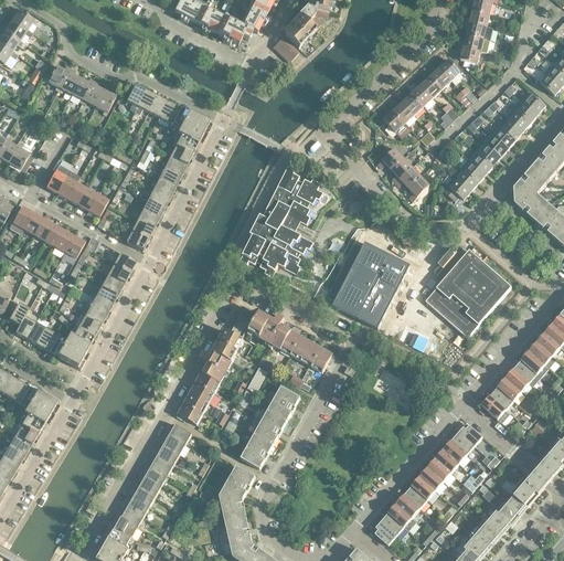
[(188,17),(194,20),(201,24),(200,28),(204,30),(206,27),(222,34),(221,39),(226,41),(227,38),(237,42),(241,35),(246,38),(251,31),(190,0),(177,0),(173,9),(182,14),(181,18),(185,20),(188,17)]
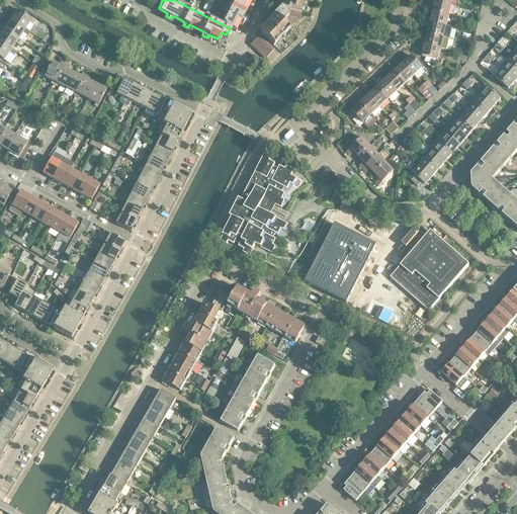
[(233,0),(232,2),(222,21),(235,28),(239,19),(242,21),(245,16),(241,15),(248,2),(251,4),(253,0),(233,0)]
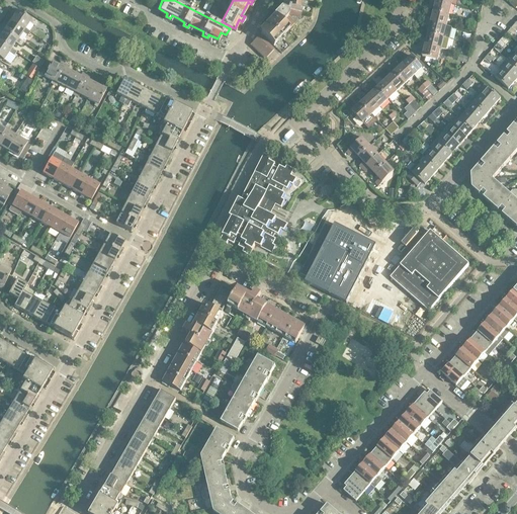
[(284,0),(283,5),(280,4),(272,12),(275,14),(260,30),(272,43),(293,20),(286,13),(287,11),(299,14),(303,0),(284,0)]
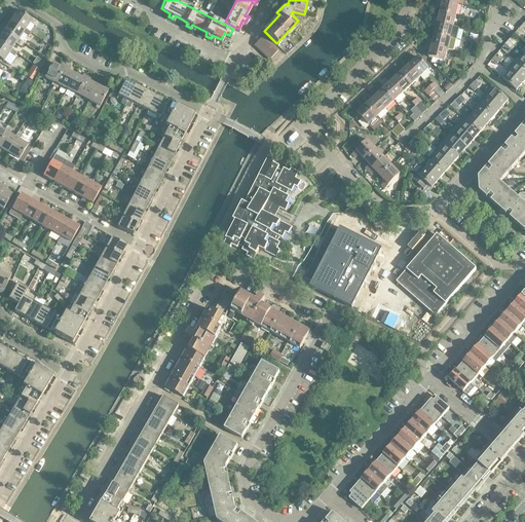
[(436,0),(441,1),(439,8),(454,11),(457,1),(453,0),(436,0)]
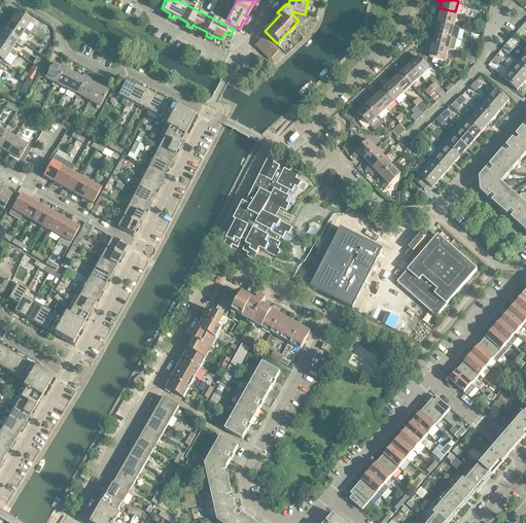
[(24,27),(25,26),(29,20),(34,23),(37,19),(32,15),(30,16),(13,5),(10,10),(13,12),(9,18),(24,27)]
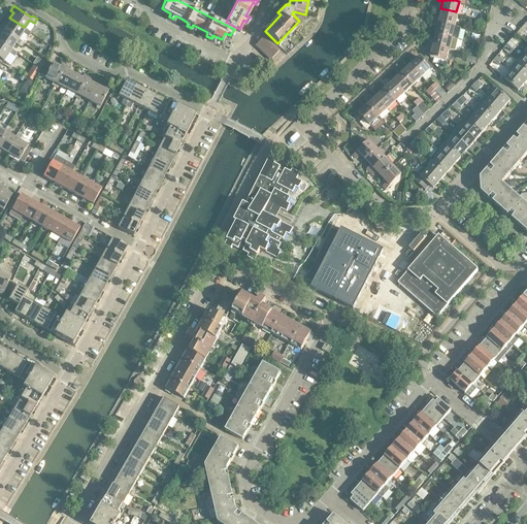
[(440,8),(439,14),(433,13),(432,18),(454,23),(456,11),(440,8)]
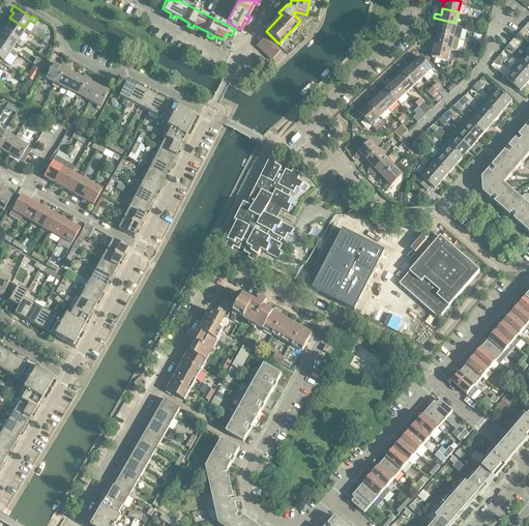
[(30,29),(25,26),(24,27),(9,18),(5,24),(2,22),(0,26),(17,37),(18,36),(22,30),(27,33),(30,29)]
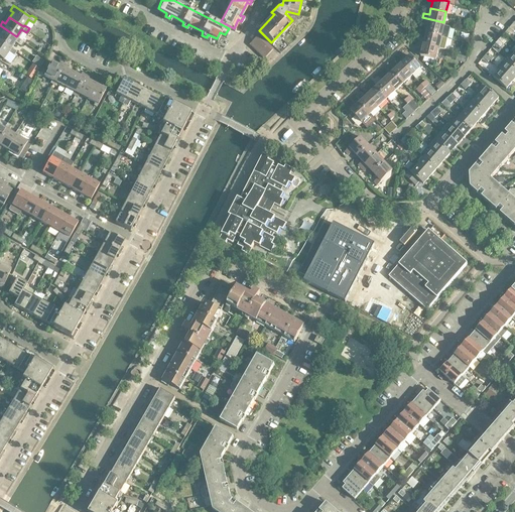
[(422,17),(421,22),(427,23),(425,30),(444,34),(446,35),(449,24),(443,22),(422,17)]
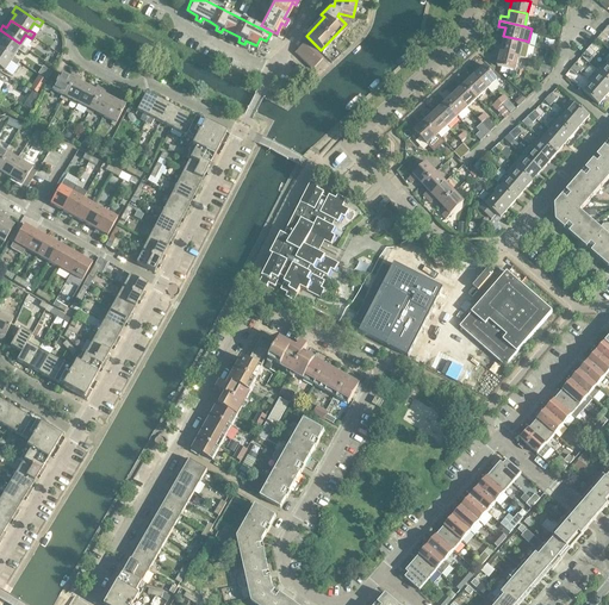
[(26,45),(20,42),(19,43),(0,30),(0,37),(0,48),(11,55),(12,54),(17,47),(23,50),(26,45)]
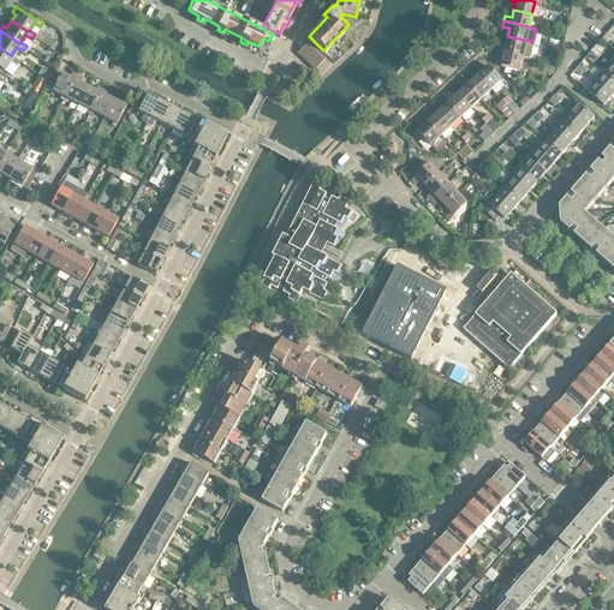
[(499,42),(498,47),(522,54),(529,55),(532,42),(530,41),(507,36),(505,43),(499,42)]
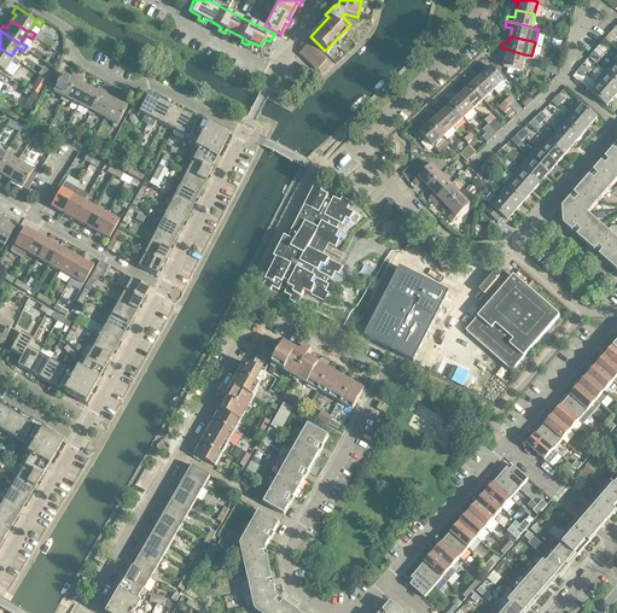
[(315,66),(325,56),(308,39),(297,50),(315,66)]
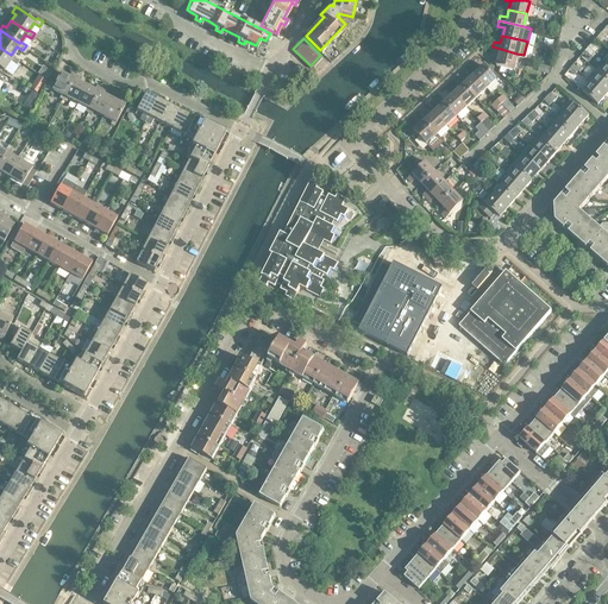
[(493,46),(491,52),(497,54),(495,62),(513,67),(516,54),(493,46)]
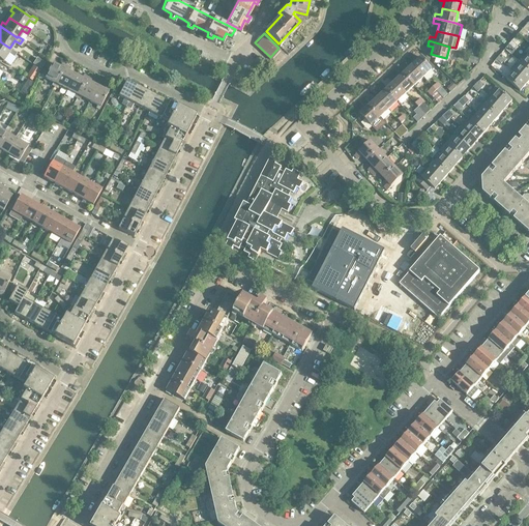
[(16,50),(10,47),(9,48),(0,41),(0,57),(2,59),(8,51),(12,54),(16,50)]
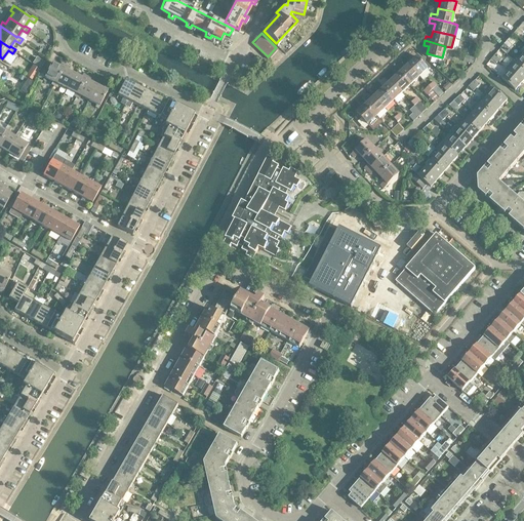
[(416,53),(407,62),(417,73),(427,65),(430,63),(425,57),(422,59),(416,53)]
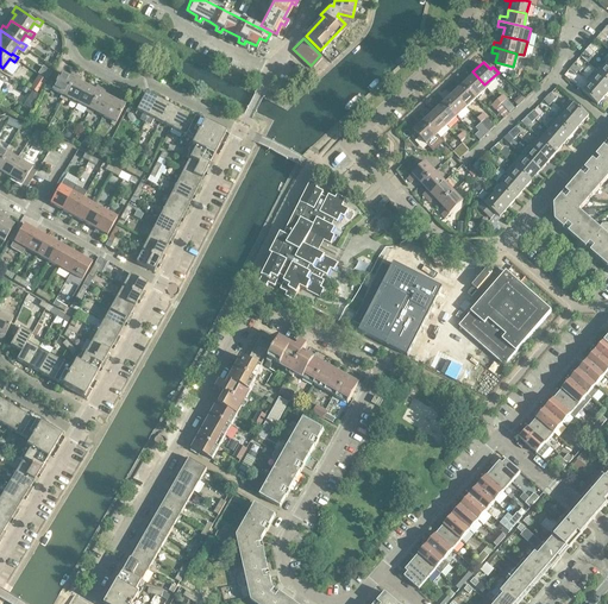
[(563,71),(562,73),(566,76),(568,76),(572,70),(574,71),(577,67),(571,62),(568,65),(563,71)]
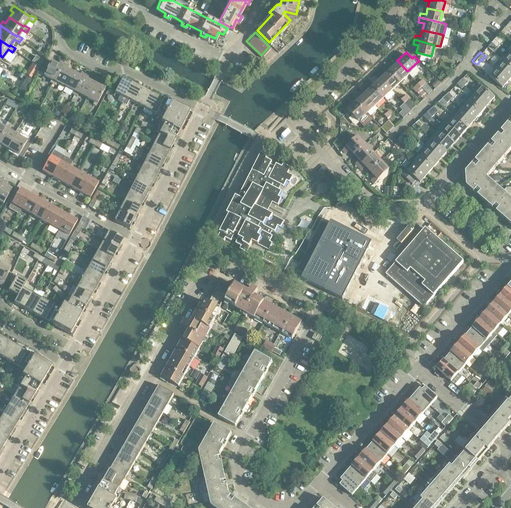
[(510,65),(503,58),(499,55),(493,63),(496,66),(509,77),(510,74),(510,65)]
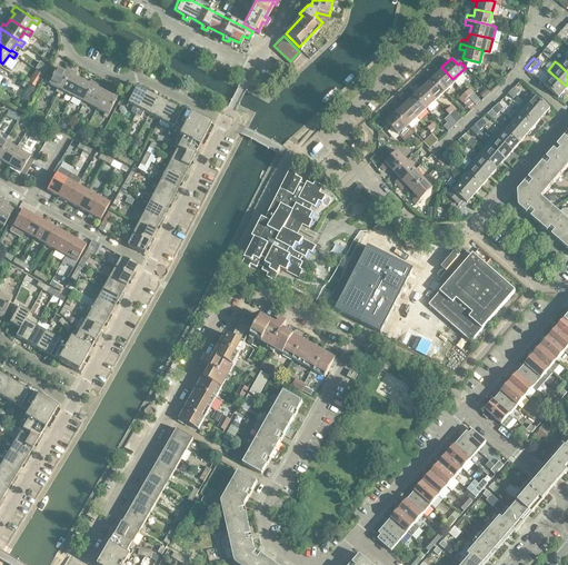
[(49,65),(42,78),(47,80),(56,85),(55,88),(58,90),(59,87),(70,67),(66,65),(63,68),(56,65),(53,67),(49,65)]
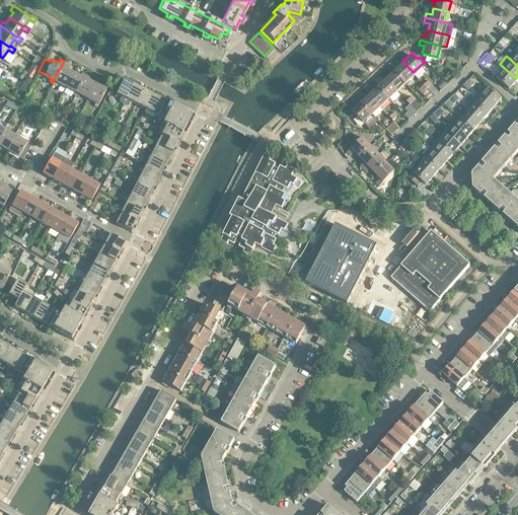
[(54,79),(53,82),(56,83),(57,80),(65,84),(72,70),(65,66),(67,63),(64,61),(54,79)]
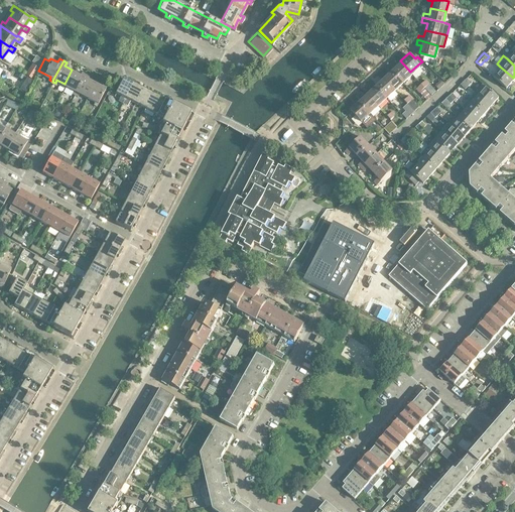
[(402,80),(410,72),(400,60),(392,69),(402,80)]
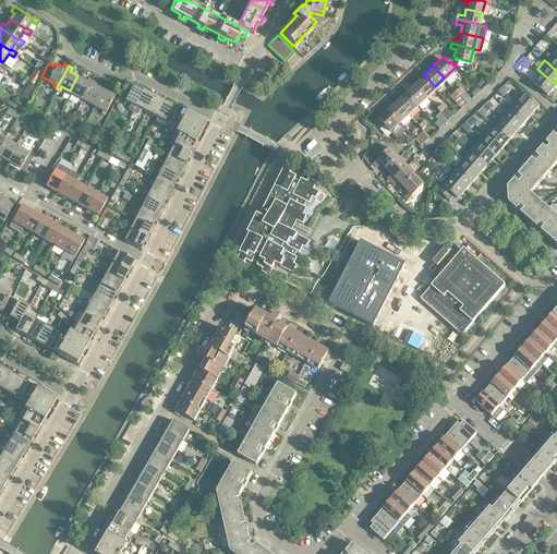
[(533,81),(546,93),(555,84),(541,72),(533,81)]
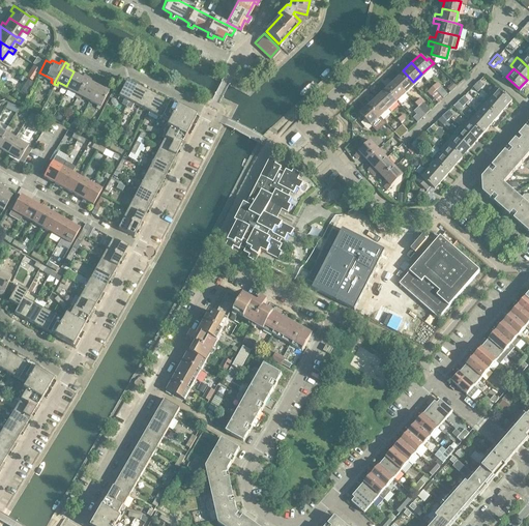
[(405,90),(413,82),(403,70),(393,78),(405,90)]
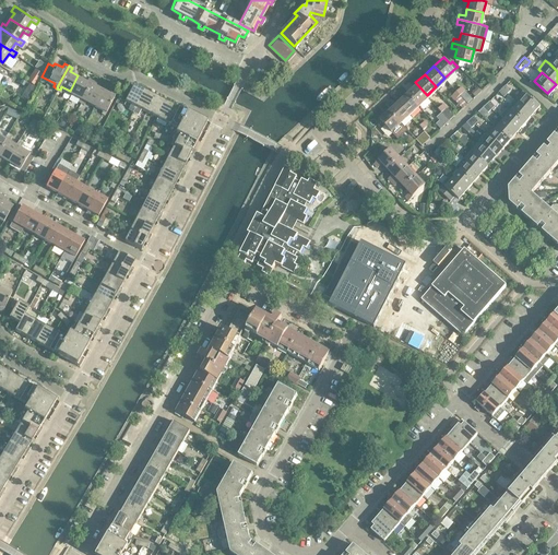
[(78,75),(70,91),(79,95),(76,98),(80,101),(82,97),(92,78),(87,75),(85,79),(78,75)]
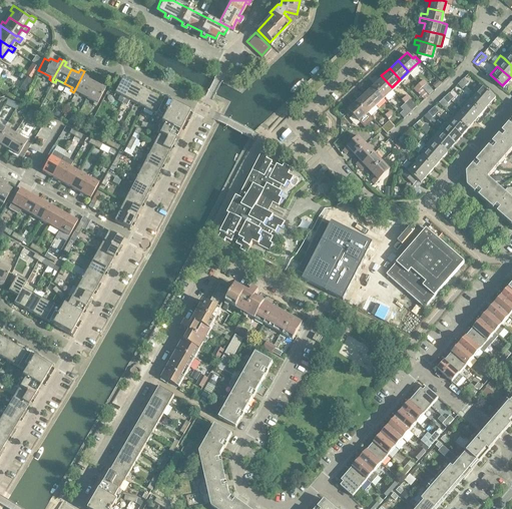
[(75,89),(73,92),(76,93),(77,90),(85,94),(93,80),(86,76),(88,73),(84,71),(75,89)]
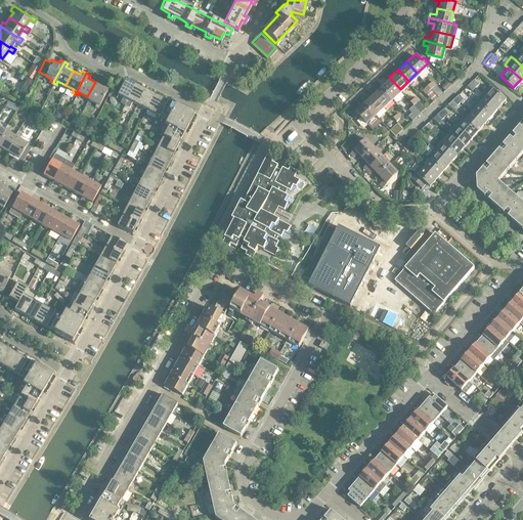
[(124,100),(126,96),(134,81),(124,76),(116,91),(121,94),(119,98),(124,100)]
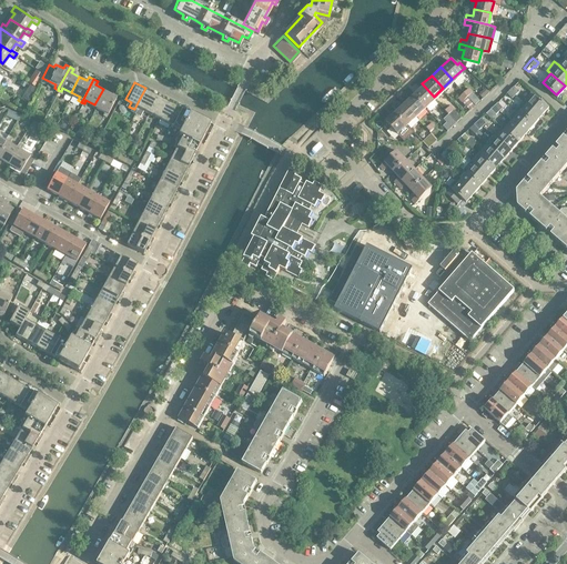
[(413,92),(424,106),(434,97),(422,83),(413,92)]
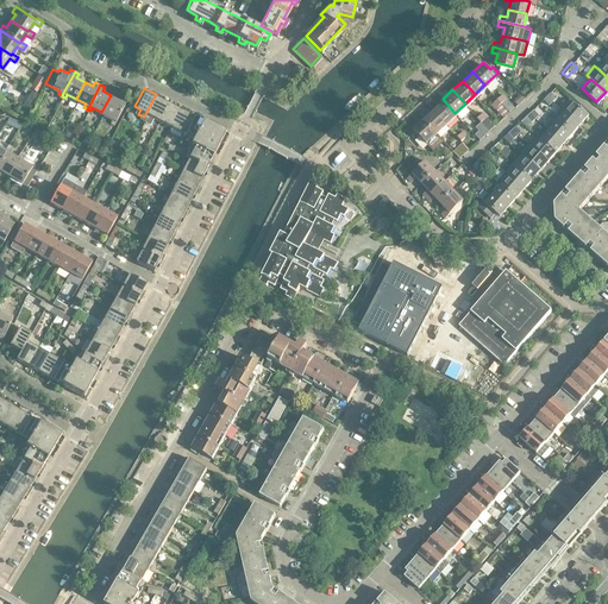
[(496,96),(500,101),(506,95),(502,92),(496,96)]
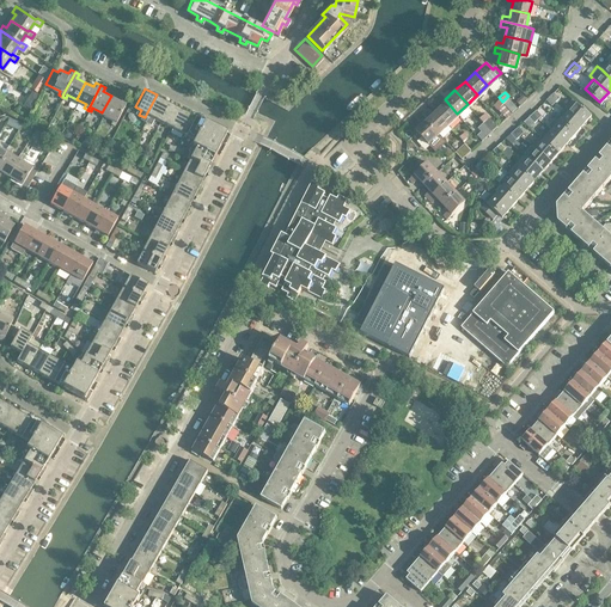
[(28,94),(23,102),(30,106),(35,98),(28,94)]
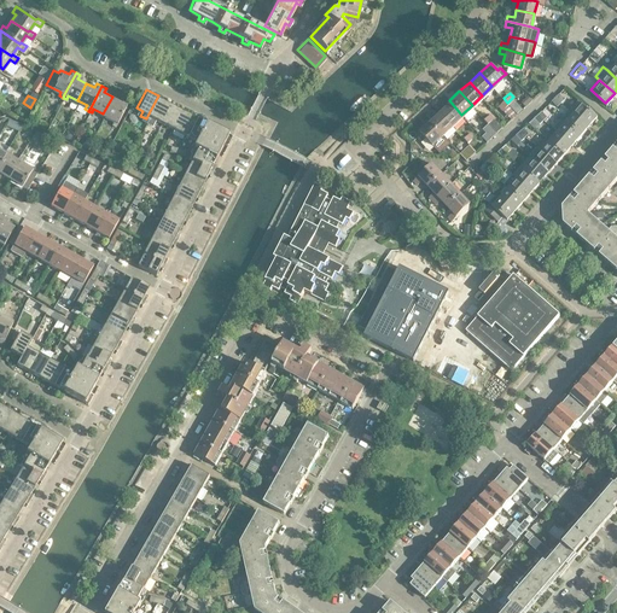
[(158,95),(149,114),(146,118),(152,121),(155,117),(161,120),(169,101),(158,95)]
